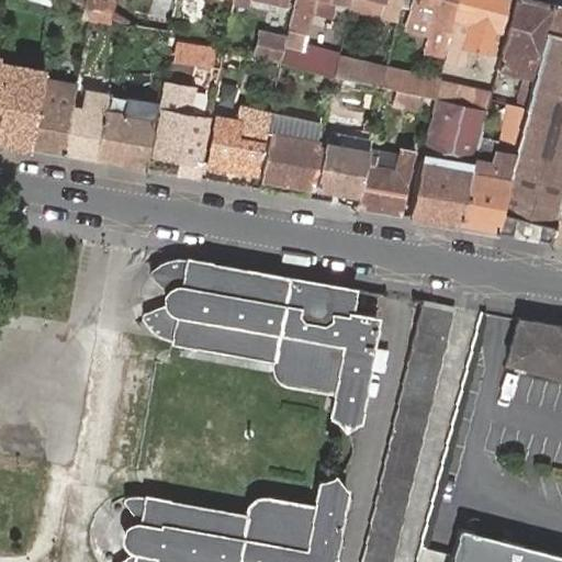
[(57,0),(55,7),(55,9),(88,18),(90,9),(57,0)]
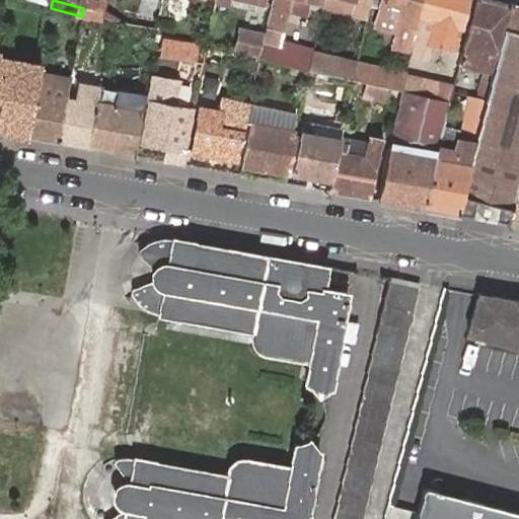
[(84,0),(83,8),(90,10),(102,11),(104,0),(84,0)]
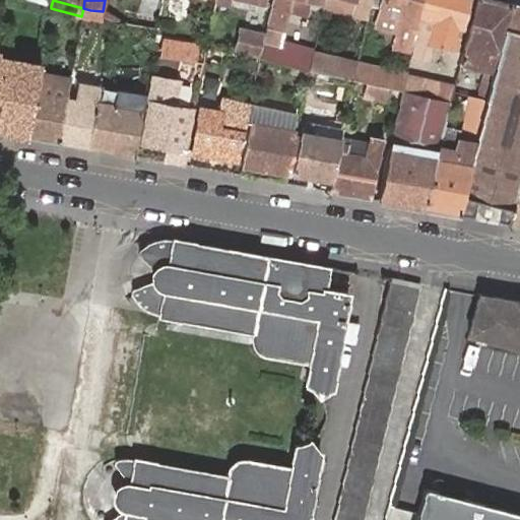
[(272,0),(267,27),(283,31),(290,0),(308,0),(322,3),(322,0),(272,0)]
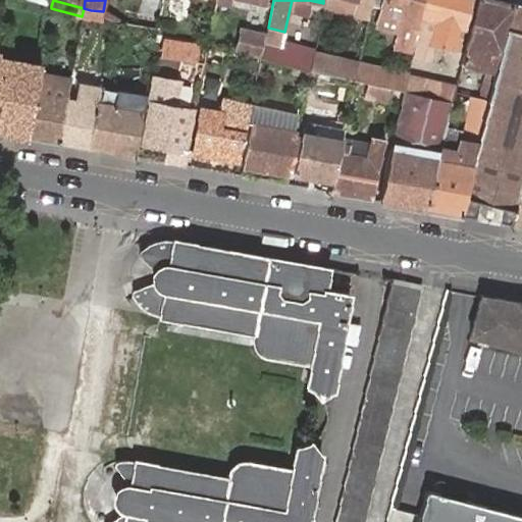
[(369,18),(372,0),(356,0),(358,0),(355,15),(369,18)]
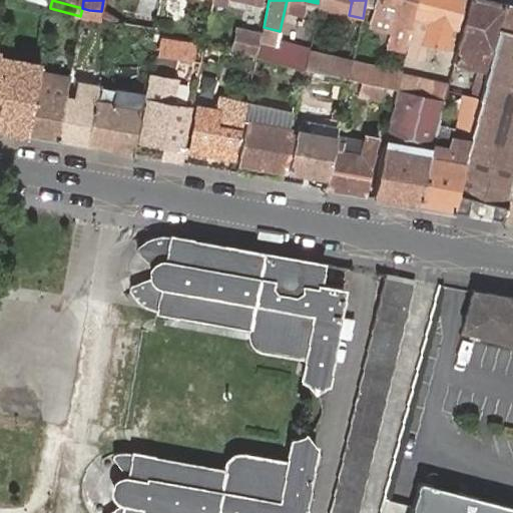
[(410,32),(416,0),(376,0),(374,14),(394,19),(392,27),(410,32)]
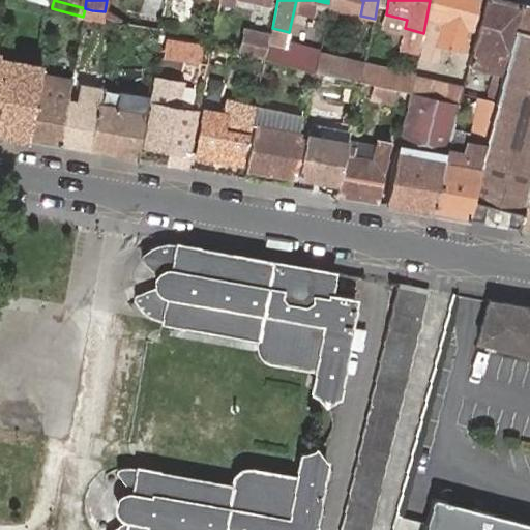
[(465,53),(477,0),(430,0),(423,33),(418,56),(427,57),(429,49),(436,46),(465,53)]
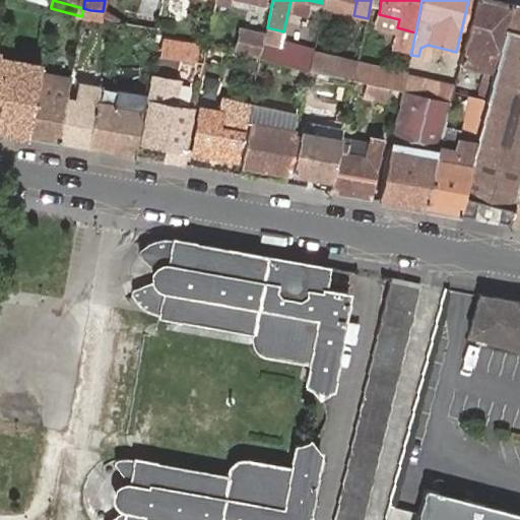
[(504,28),(510,4),(494,0),(474,0),(459,62),(484,69),(477,98),(486,100),(494,72),(504,28)]
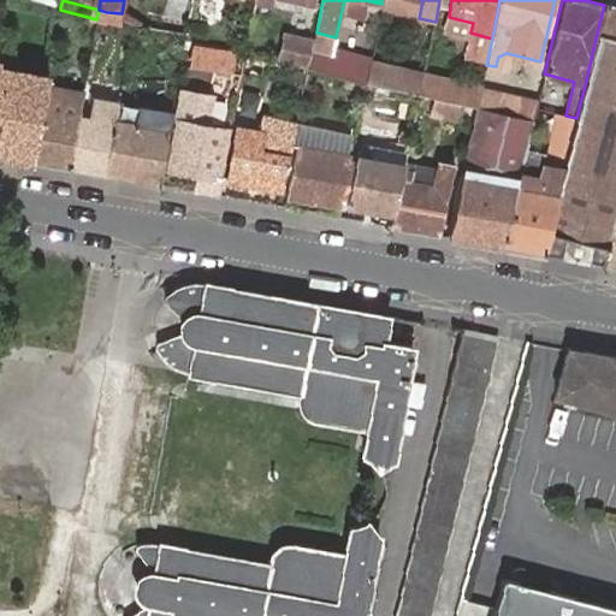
[(615,7),(604,5),(597,34),(585,86),(576,118),(562,178),(561,183),(557,195),(543,254),(602,265),(615,208),(615,7)]
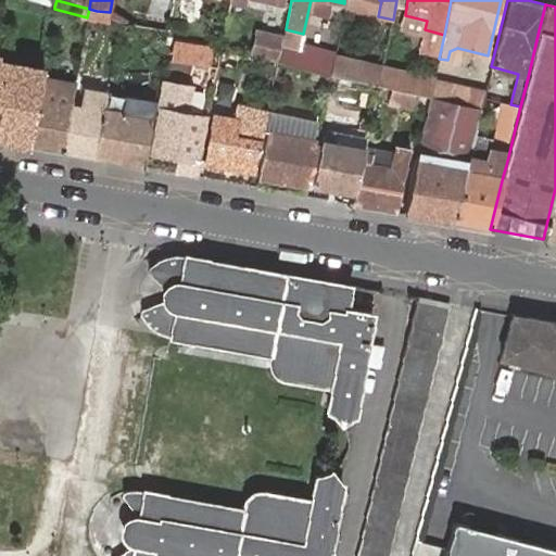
[(97,11),(89,9),(87,17),(95,20),(97,11)]
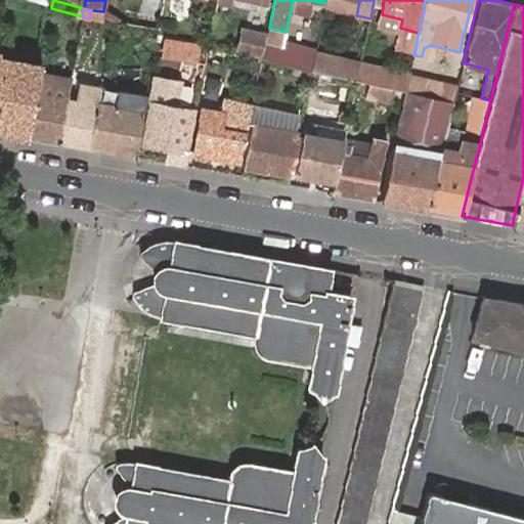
[(266,33),(241,28),(235,53),(261,58),(266,33)]
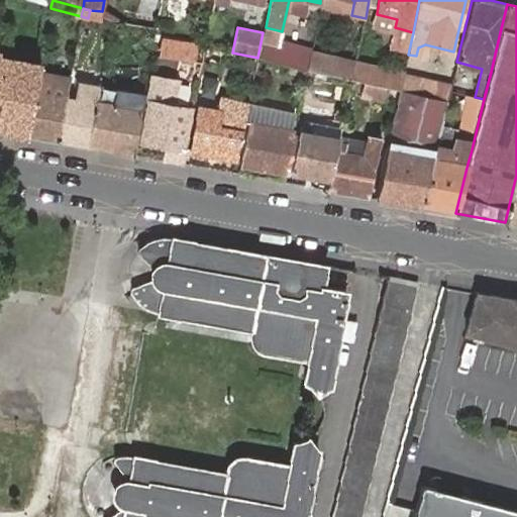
[(266,27),(262,41),(278,45),(282,31),(266,27)]
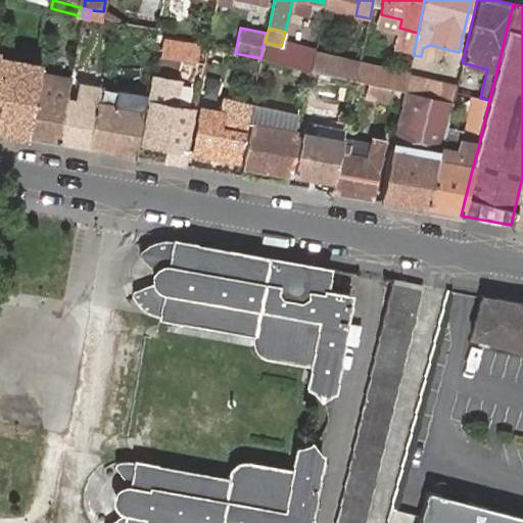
[(165,42),(162,56),(196,63),(198,48),(165,42)]
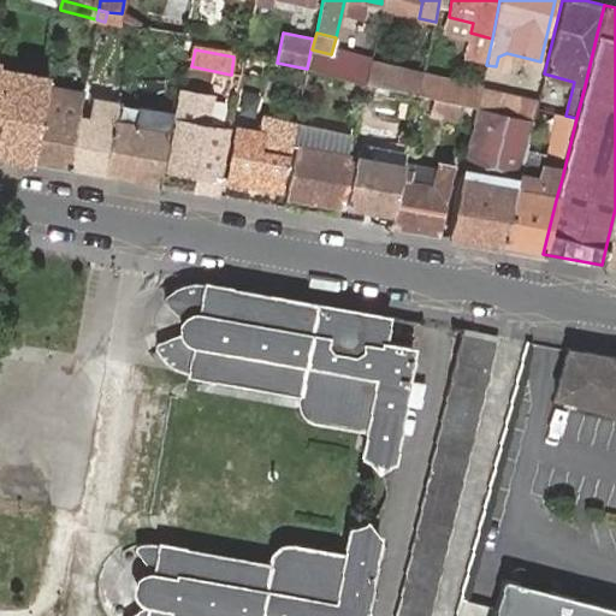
[(312,49),(308,69),(366,82),(371,64),(331,54),(312,49)]
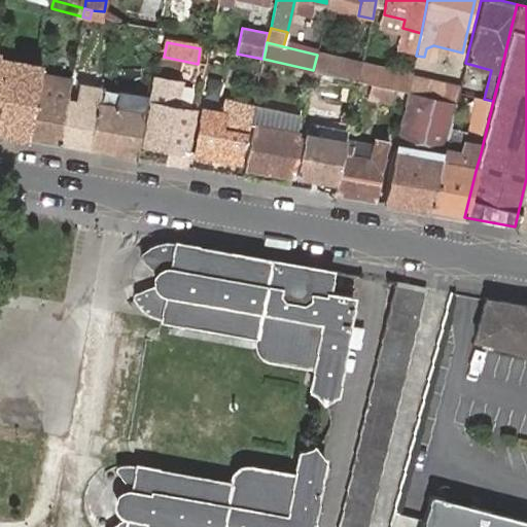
[(0,132),(28,138),(38,83),(39,74),(41,65),(0,57),(0,132)]
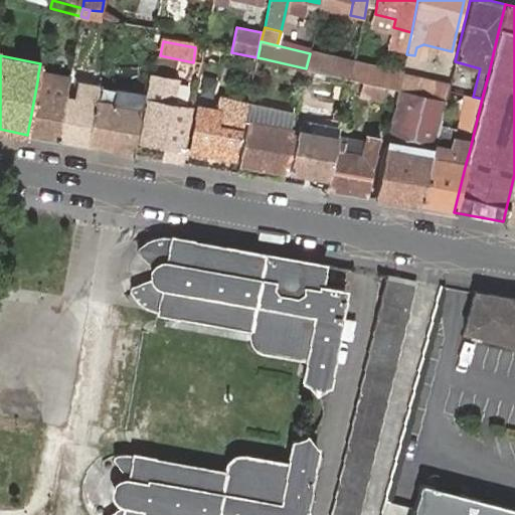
[(401,76),(398,90),(446,101),(448,91),(454,67),(440,64),(435,83),(401,76)]
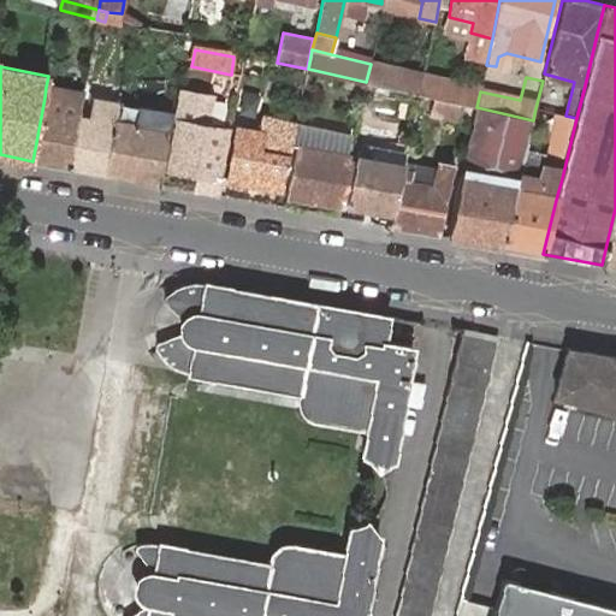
[(33,161),(69,169),(78,117),(82,94),(46,87),(45,98),(33,161)]
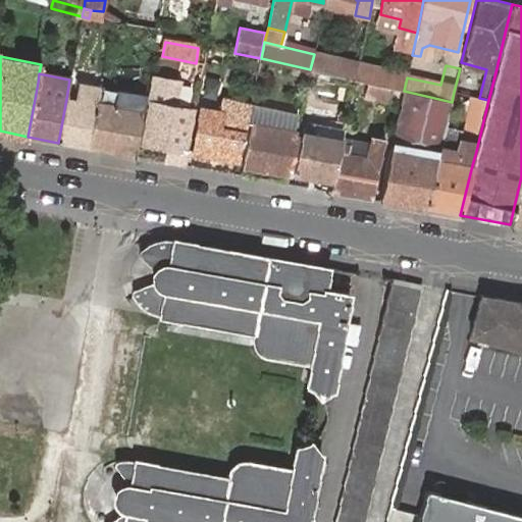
[(164,161),(185,165),(187,152),(186,151),(193,110),(195,102),(188,101),(187,109),(174,106),(178,82),(155,77),(150,102),(142,144),(166,148),(164,161)]
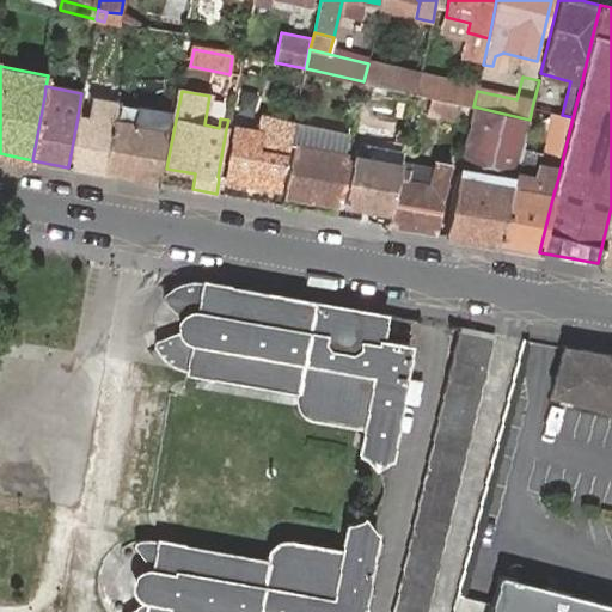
[(457,103),(430,97),(427,115),(453,120),(457,103)]
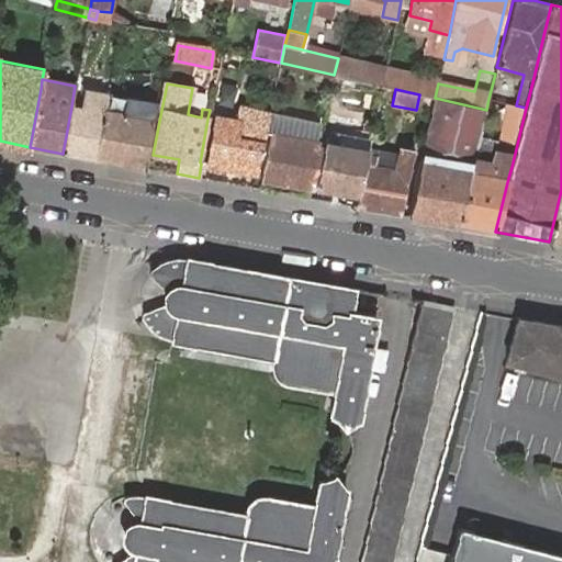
[(104,110),(107,101),(108,96),(88,92),(85,110),(71,107),(63,154),(94,159),(104,110)]
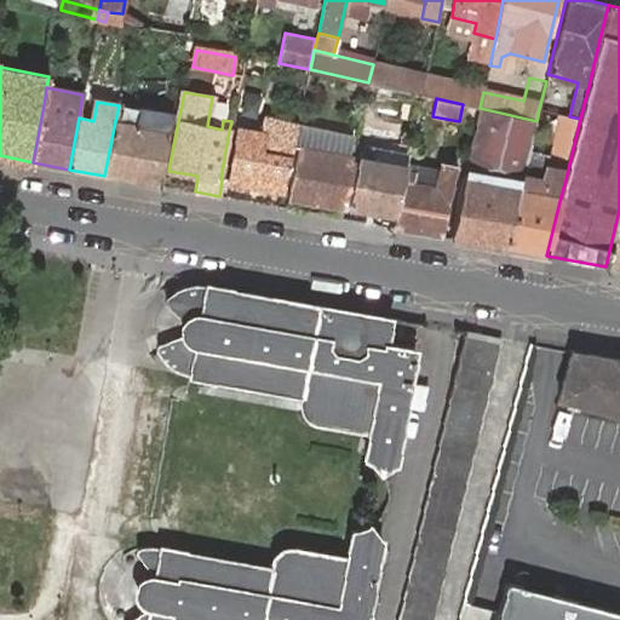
[(566,179),(580,119),(569,116),(562,114),(546,179),(541,178),(547,155),(528,150),(520,188),(520,190),(505,248),(546,256),(561,196),(564,184),(566,179)]
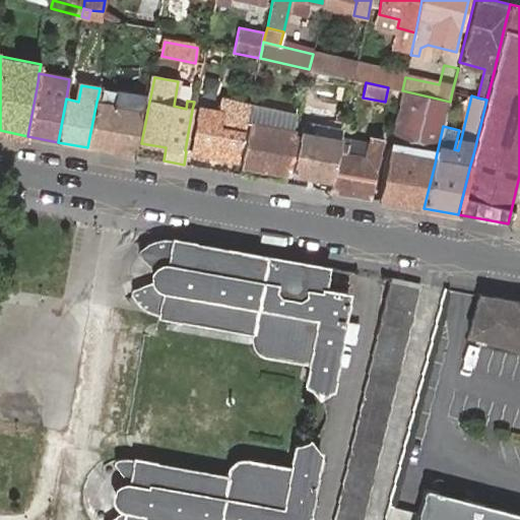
[(243,132),(250,104),(222,99),(220,112),(200,108),(192,151),(238,159),(243,132)]
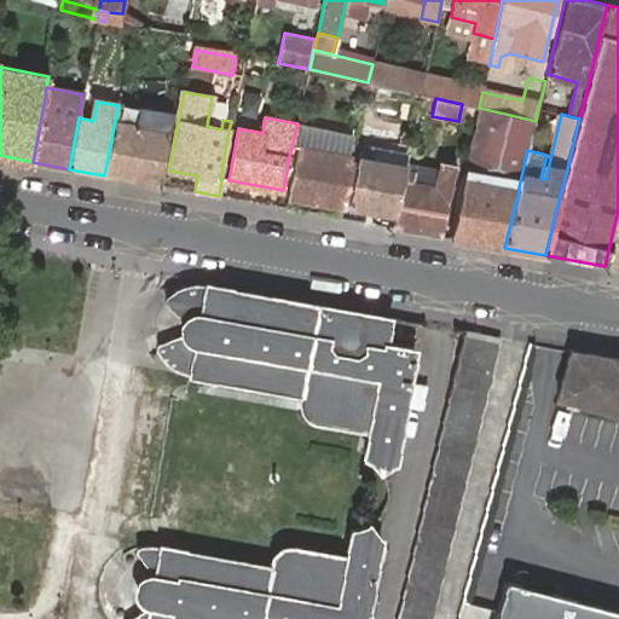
[(104,175),(158,185),(168,132),(171,123),(162,123),(161,129),(115,121),(104,175)]
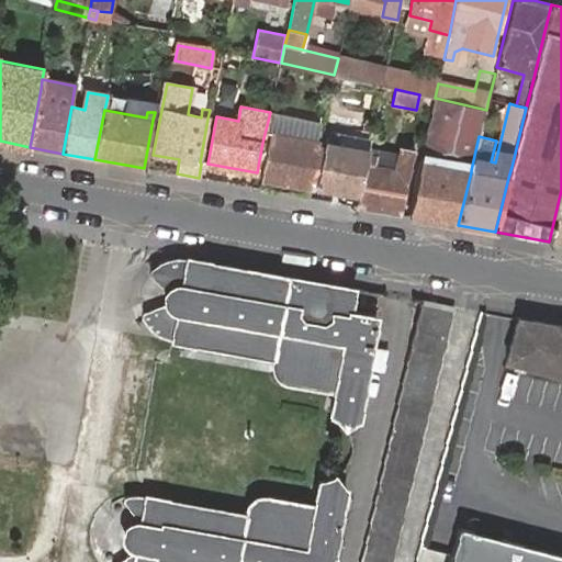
[(317,148),(318,144),(271,133),(260,180),(308,189),(310,184),(317,148)]
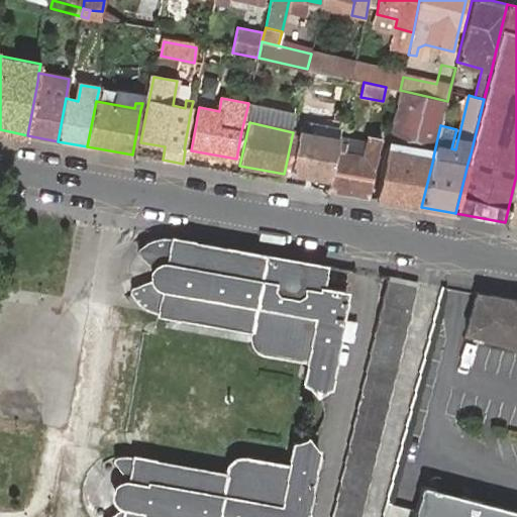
[(332,138),(334,130),(334,128),(310,124),(309,128),(308,133),(332,138)]
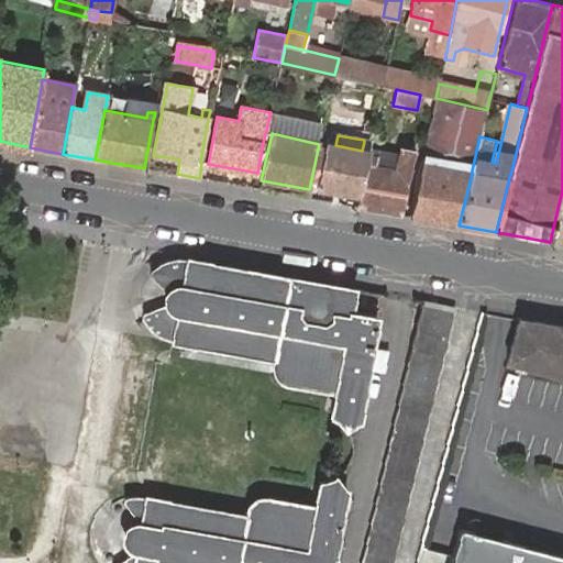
[(368,148),(370,143),(364,142),(362,151),(335,145),(337,140),(327,138),(323,151),(318,148),(310,185),(316,186),(359,194),(367,156),(368,148)]
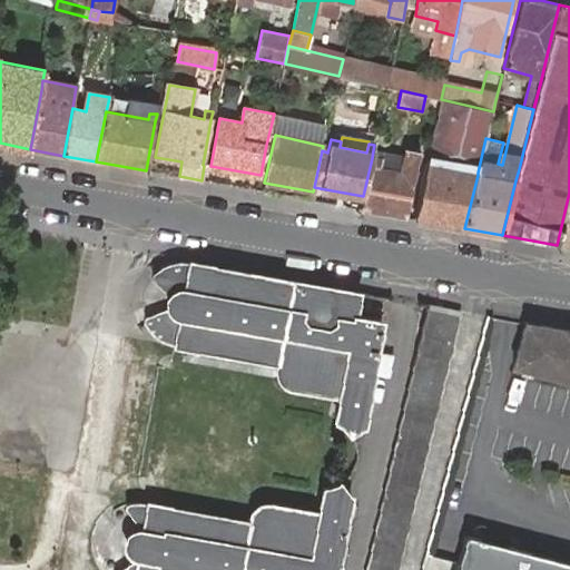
[(360,209),(405,217),(419,154),(405,150),(404,155),(401,173),(377,170),(380,160),(372,158),(363,196),(360,209)]
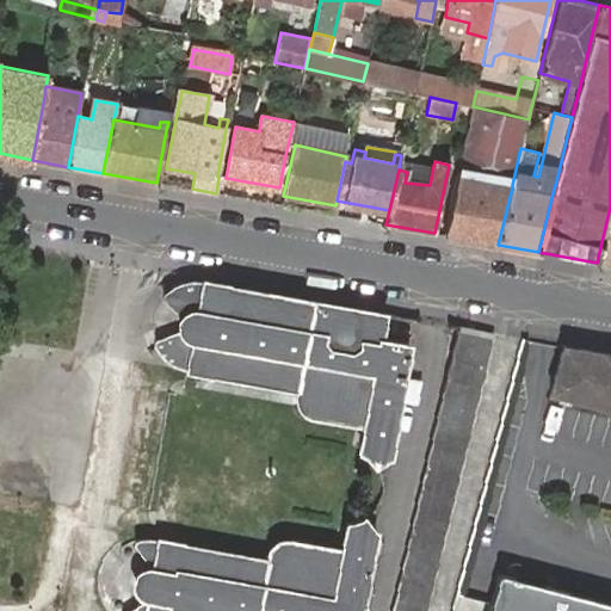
[(430,185),(433,166),(400,161),(399,170),(407,172),(405,183),(430,185)]
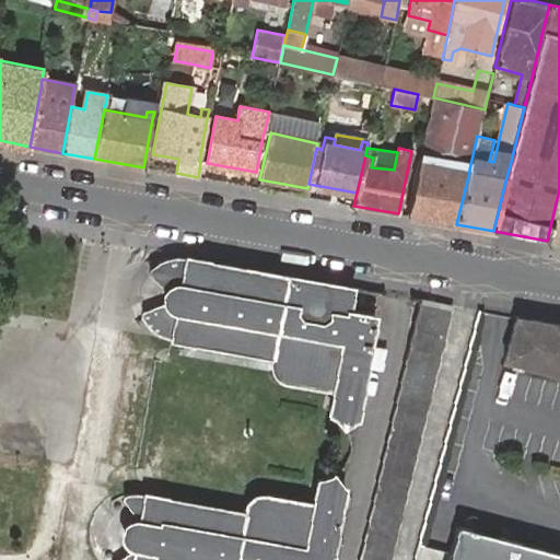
[(469,172),(418,162),(407,216),(456,224),(469,172)]
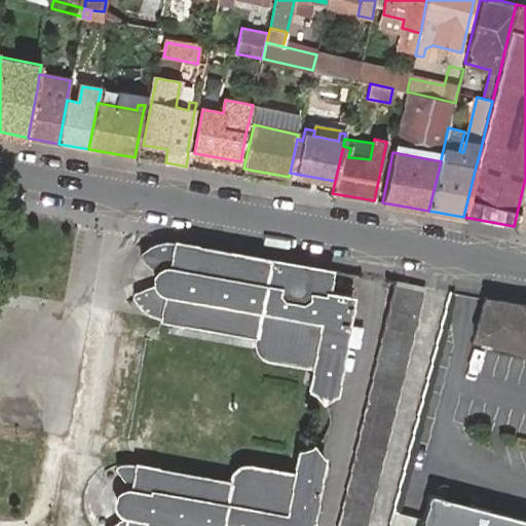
[(525,178),(514,226),(525,228),(525,178)]
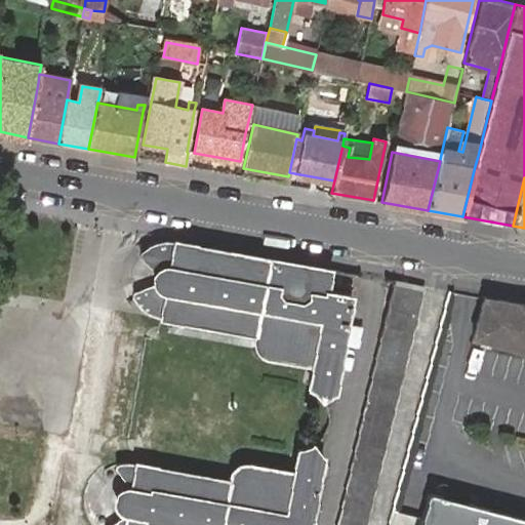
[(329,269),(173,240),(173,242),(156,245),(140,252),(139,256),(157,272),(155,283),(133,291),(132,296),(138,304),(149,312),(158,316),(160,317),(160,319),(170,320),(255,335),(254,342),(256,349),(258,353),(266,358),(311,365),(307,388),(315,393),(320,399),(331,392),(333,392),(351,295),(325,290),(329,269)]
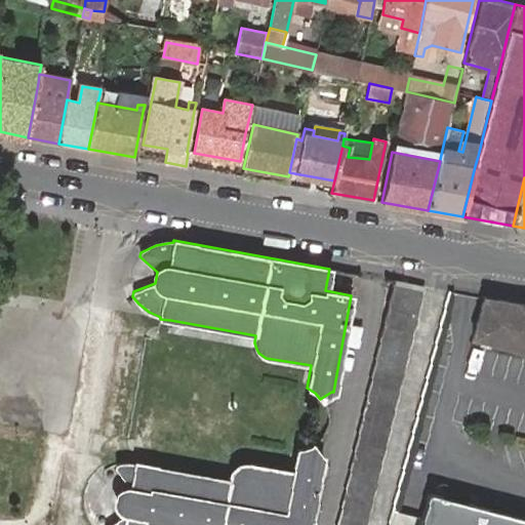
[(366,524),(421,286),(393,280),(336,524),(366,524)]
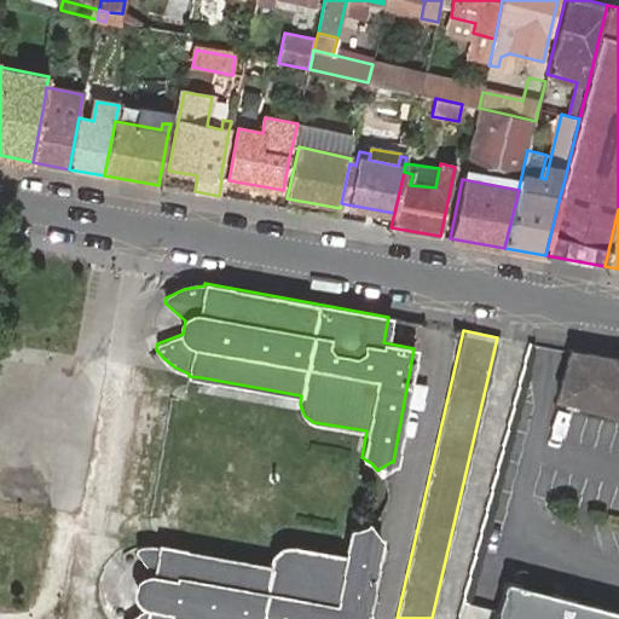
[(618,359),(571,351),(559,398),(618,414),(618,359)]
